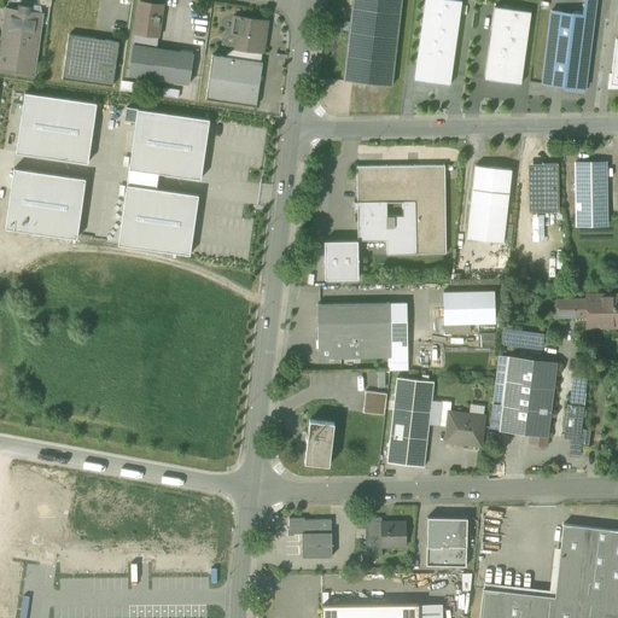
[(351,0),(343,81),(391,86),(401,0),(351,0)]
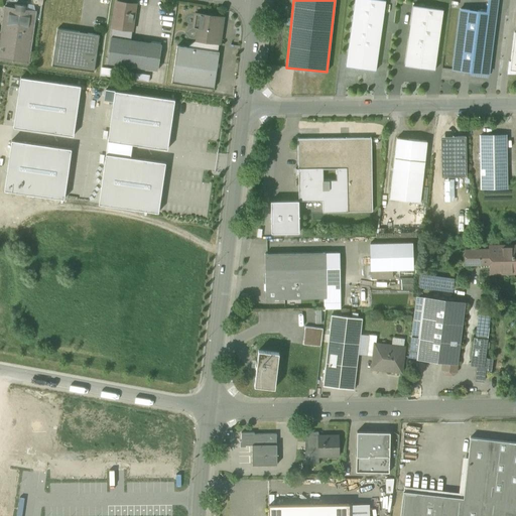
[(354,0),(346,67),(375,72),(385,0),(381,0),(354,0)]
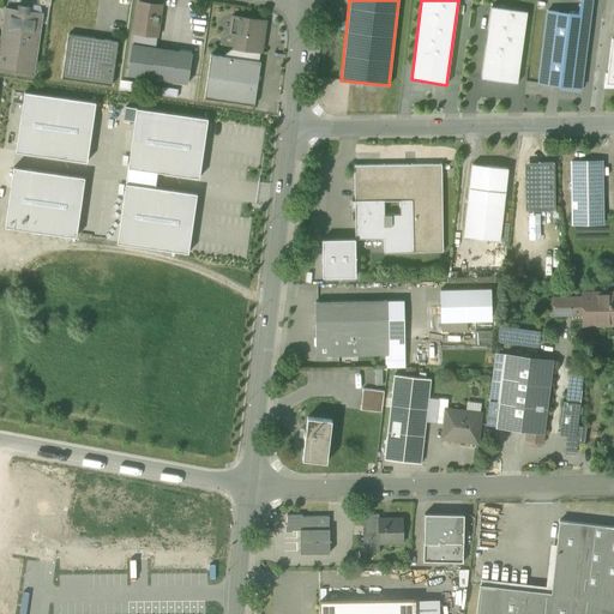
[(590,17),(591,0),(579,0),(578,14),(590,17)]
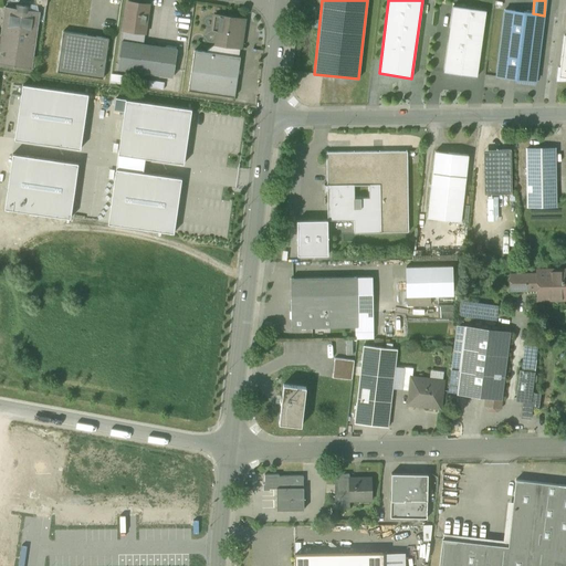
[(123,30),(144,33),(148,6),(127,2),(123,30)]
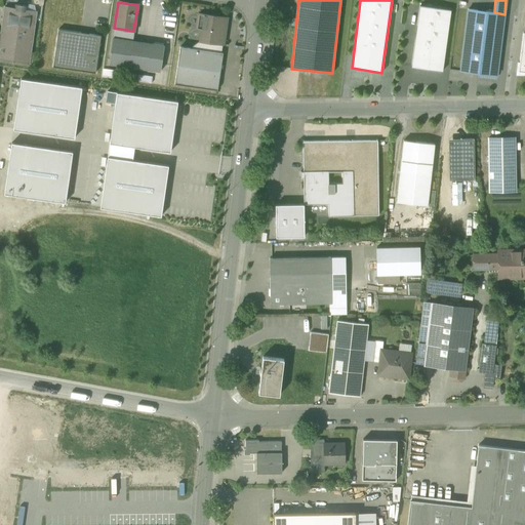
[(5,6),(3,19),(6,19),(7,8),(27,11),(26,12),(35,13),(36,11),(5,6)]
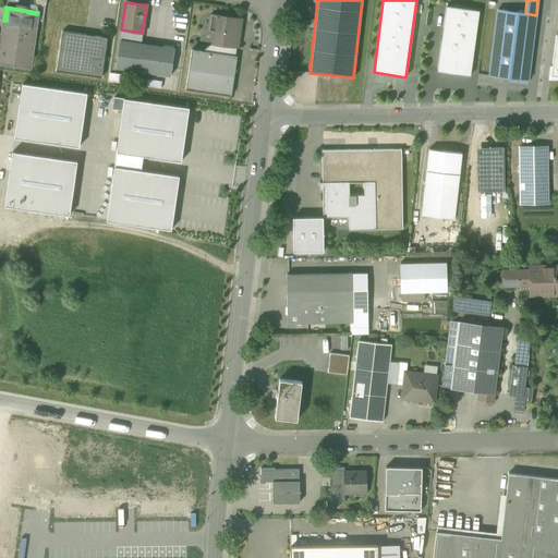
[(437,72),(470,76),(478,11),(446,7),(437,72)]
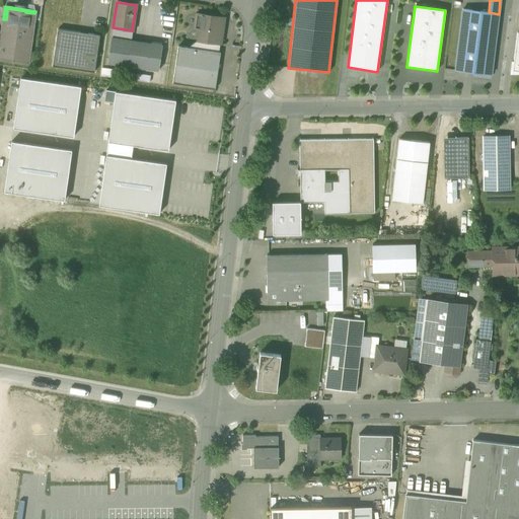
[(2,28),(32,32),(34,13),(25,12),(26,11),(7,8),(6,19),(3,19),(2,28)]
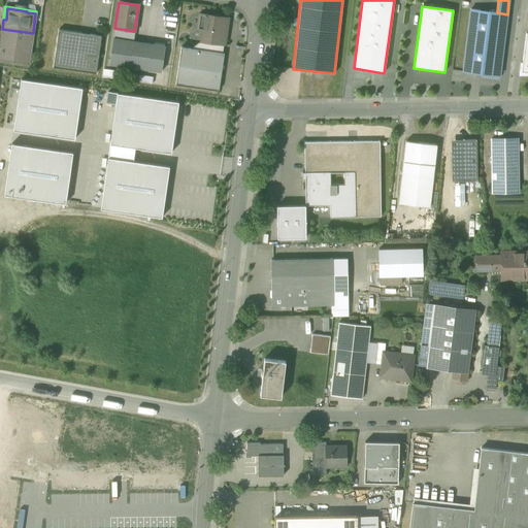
[(463,71),(499,76),(507,14),(497,12),(470,9),(463,71)]
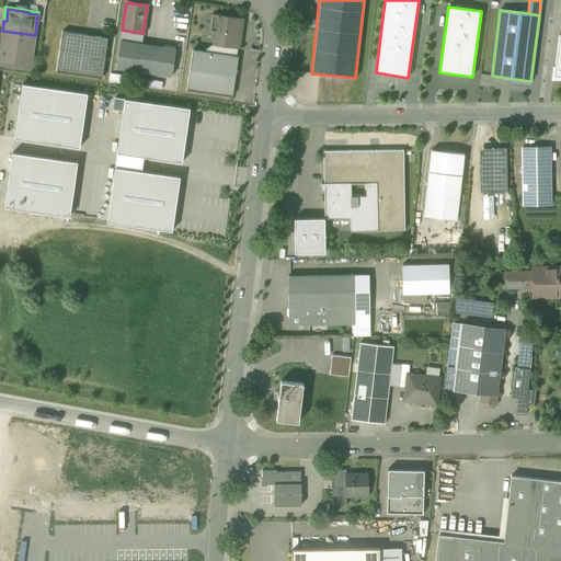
[(238,47),(242,20),(212,15),(209,32),(215,32),(214,44),(238,47)]
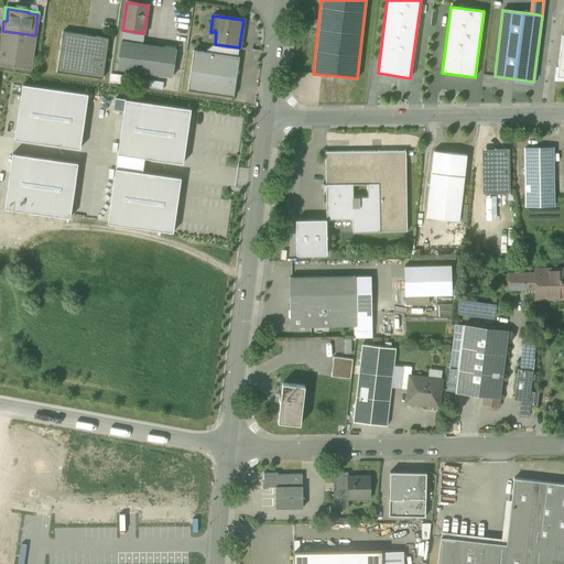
[(121,41),(142,44),(143,33),(122,30),(121,41)]
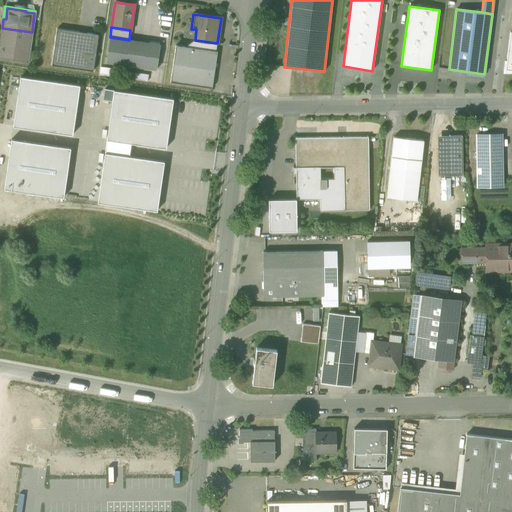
[(0,39),(0,57),(28,62),(32,32),(2,28),(1,32),(0,37),(0,39)]
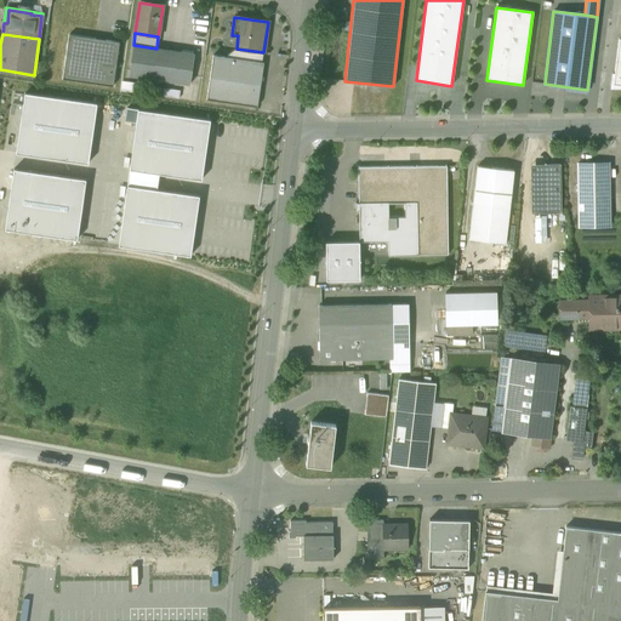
[(62,79),(100,85),(107,40),(69,35),(62,79)]
